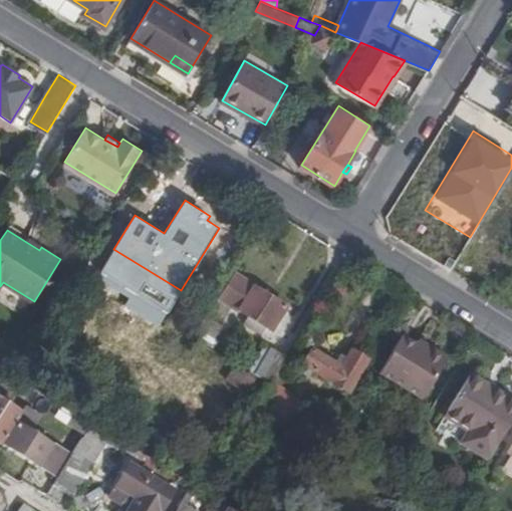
[(26,242),(39,250),(41,247),(28,239),(26,242)]
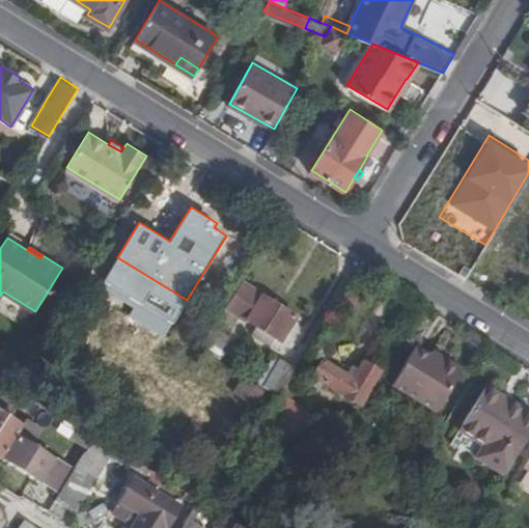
[(298,314),(243,280),(227,305),(282,339),(298,314)]
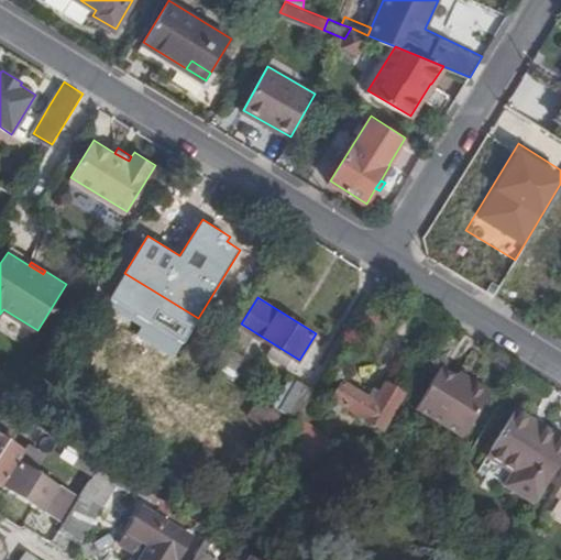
[(466,382),(441,366),(417,406),(464,435),(491,390),(470,377),(466,382)]
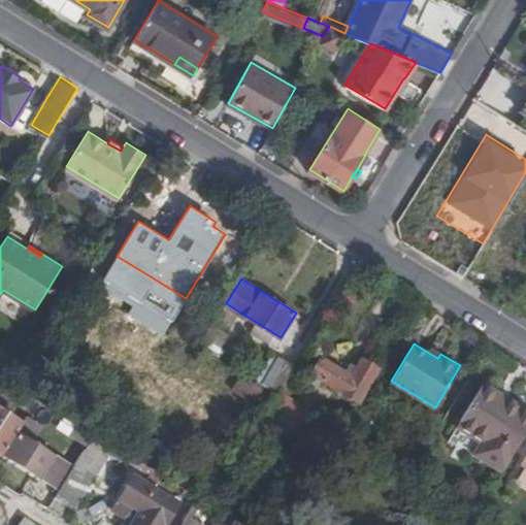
[(294,364),(281,356),(264,383),(277,391),(280,388),(294,364)]
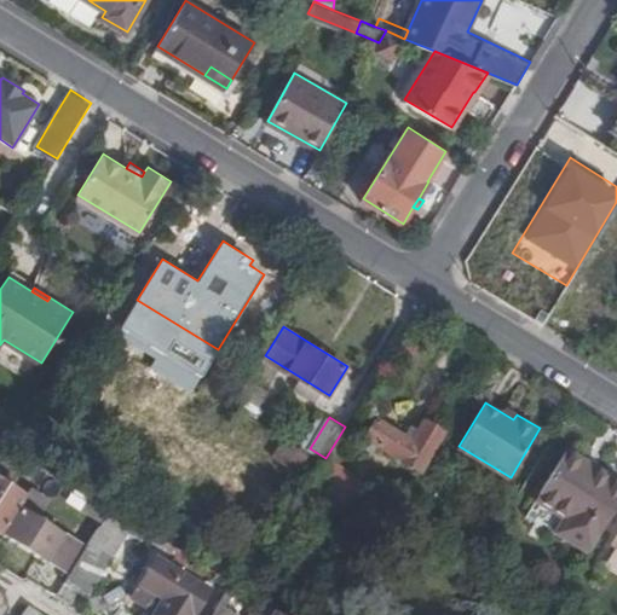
[(407,434),(378,417),(367,436),(378,444),(422,469),(444,429),(426,418),(421,428),(415,439),(407,434)]
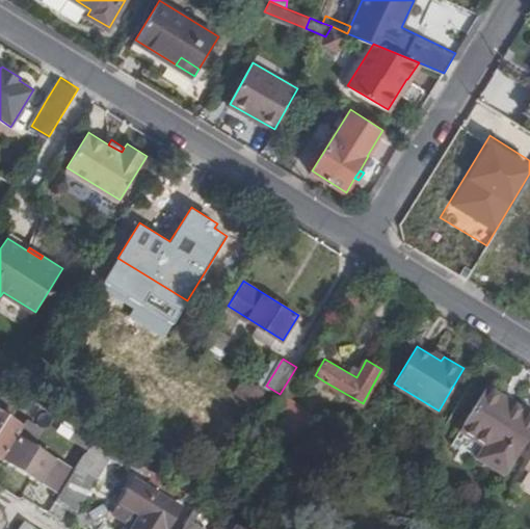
[(362,368),(354,364),(349,373),(356,377),(362,368)]
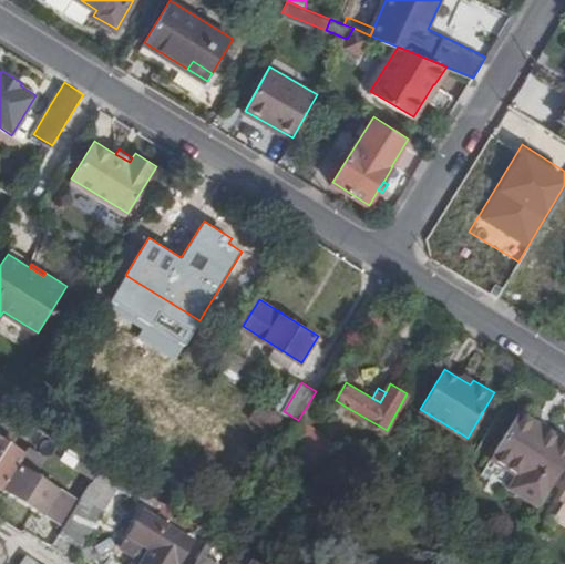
[(336,400),(332,407),(342,412),(346,407),(336,400)]
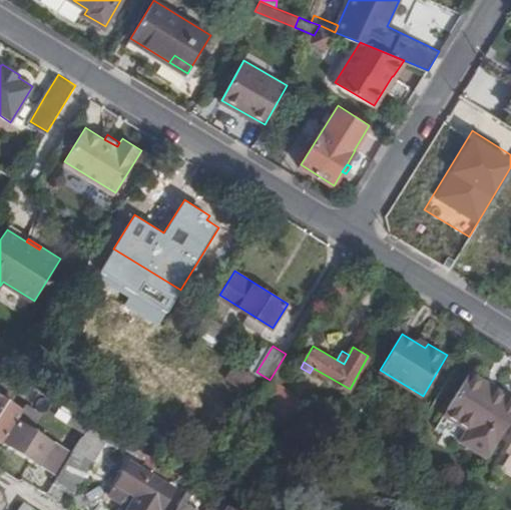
[(510,397),(470,372),(445,412),(471,427),(463,439),(489,455),(510,418),(510,397)]
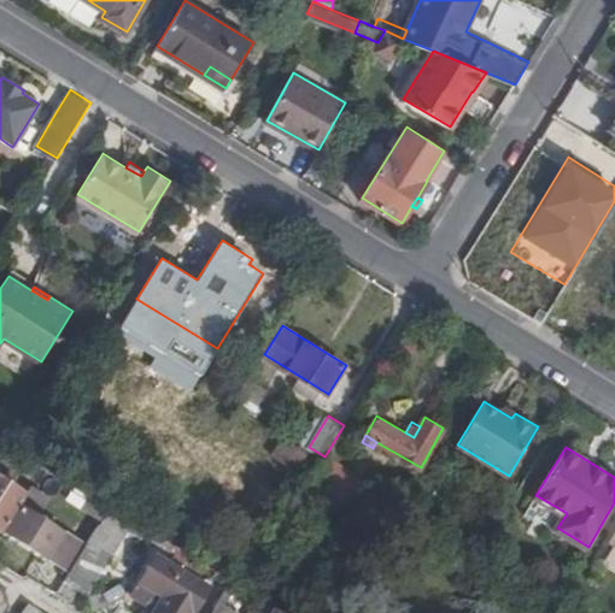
[(309,484),(329,497),(349,466),(327,453),(324,457),(309,484)]
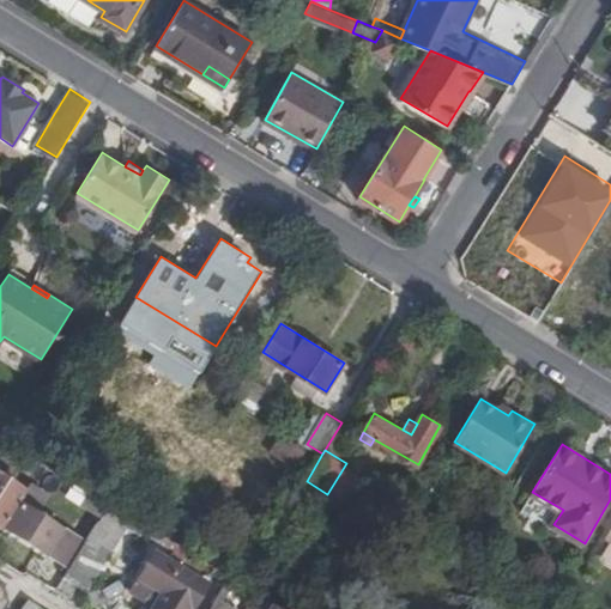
[(376,462),(362,454),(354,467),(368,475),(376,462)]
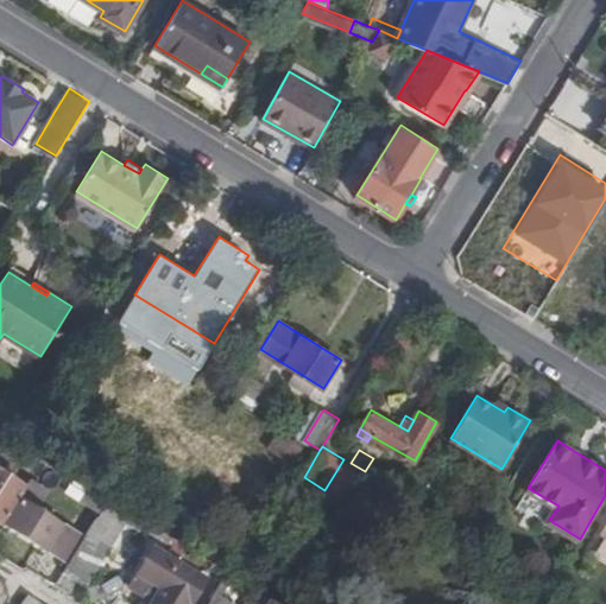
[(324,490),(346,503),(365,472),(343,459),(324,490)]
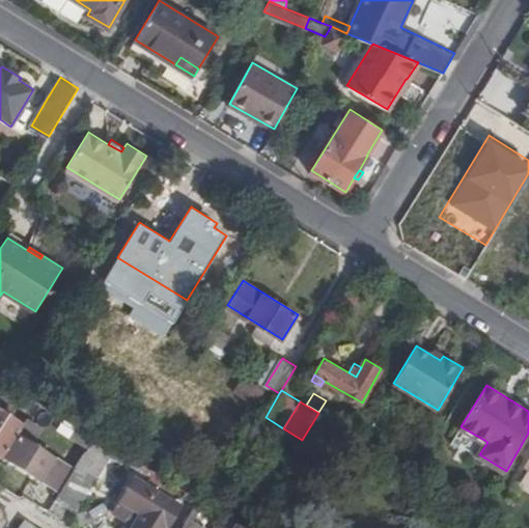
[(0,421),(0,418),(5,411),(0,408),(0,454),(42,480),(56,456),(33,442),(19,433),(0,421)]
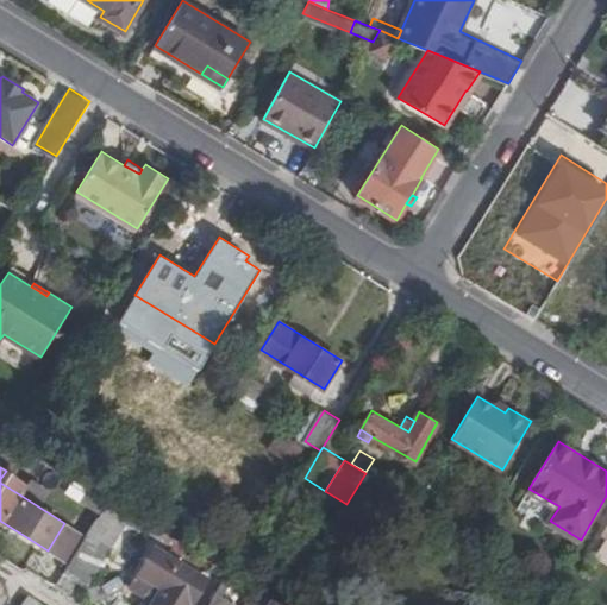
[(48,491),(31,481),(22,496),(38,506),(48,491)]
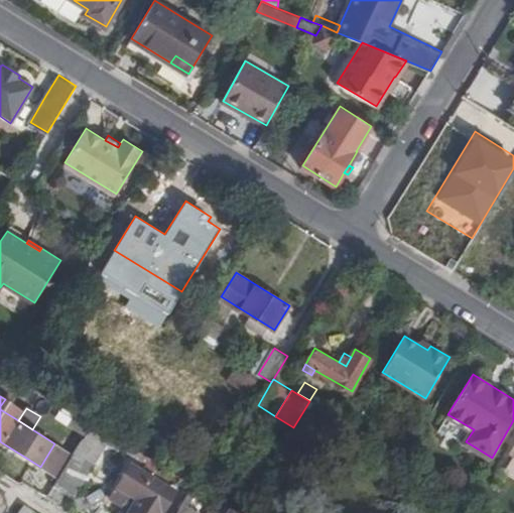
[(55,483),(74,495),(111,433),(93,422),(73,455),(58,478),(55,483)]
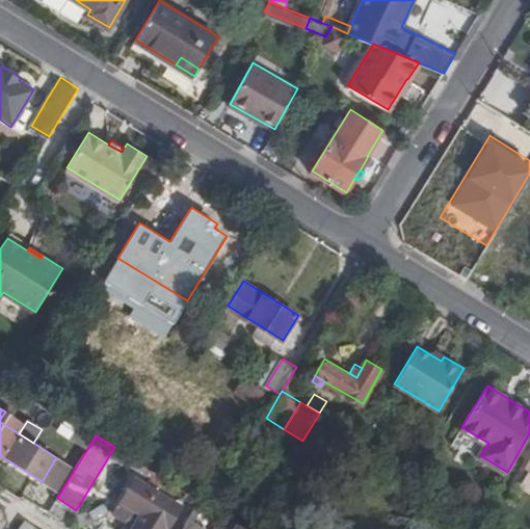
[(75,469),(56,457),(42,481),(60,493),(75,469)]
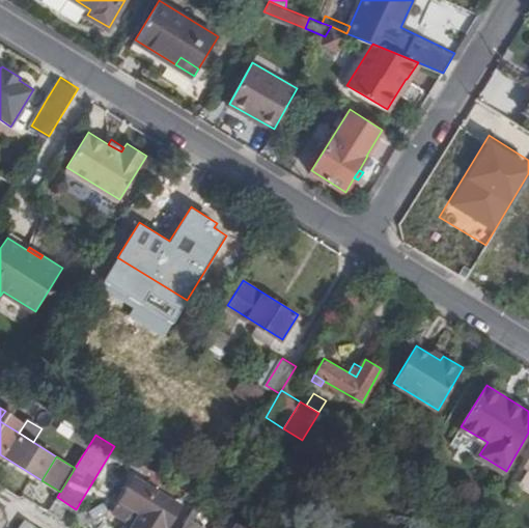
[(147,483),(135,476),(106,526),(108,527),(166,527),(181,503),(171,498),(178,485),(155,471),(147,483)]
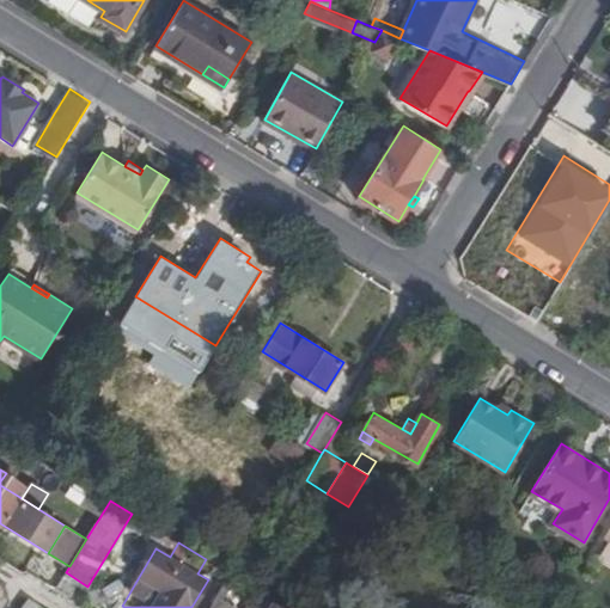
[(285,607),(275,602),(274,602),(258,593),(249,607),(285,607)]
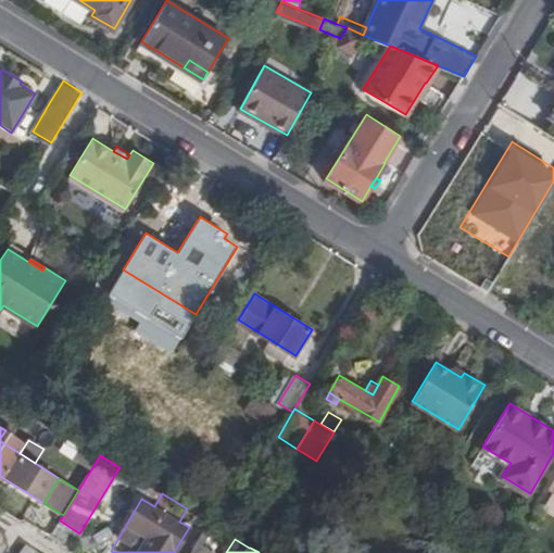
[(190,552),(213,552),(215,550),(199,540),(190,552)]
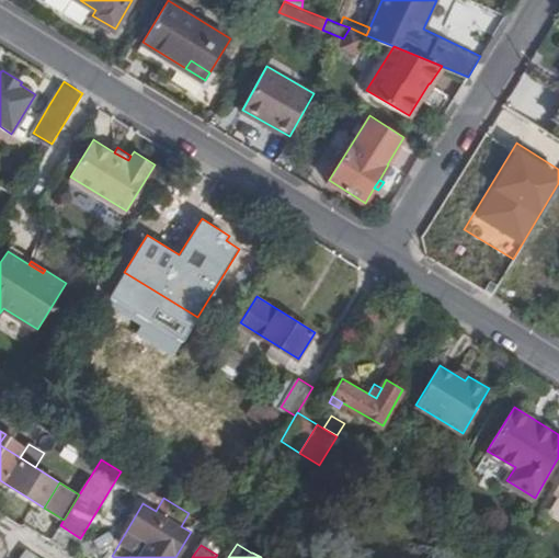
[(35,557),(38,554),(27,547),(19,557),(35,557)]
